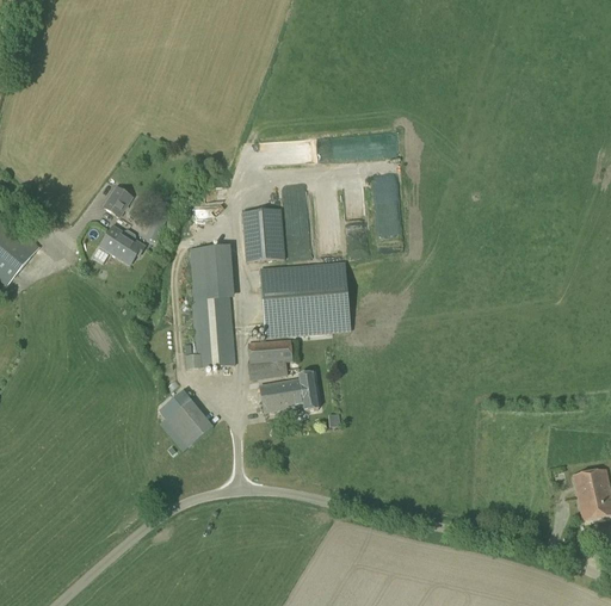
[(119,216),(131,196),(117,186),(104,206),(119,216)]
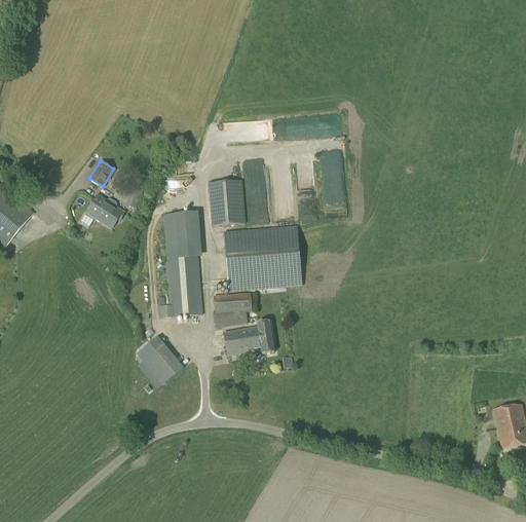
[(198,161),(190,161),(190,173),(198,173),(198,161)]
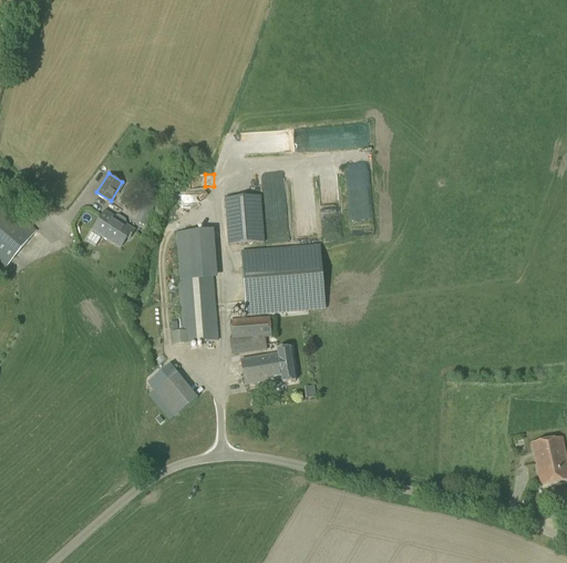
[(151,185),(137,218),(145,222),(158,188),(151,185)]
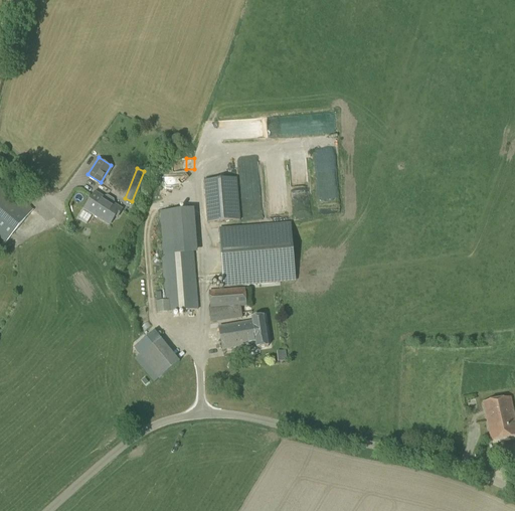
[(163,176),(173,176),(174,168),(164,168),(163,176)]
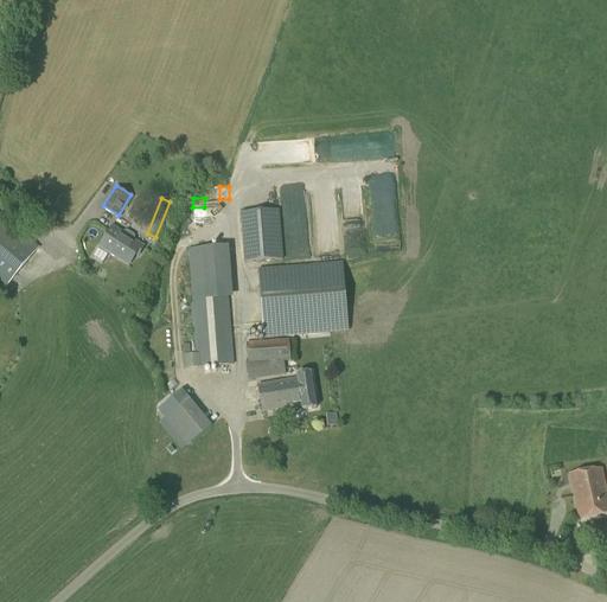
[(244,258),(283,255),(280,206),(241,209),(244,258)]
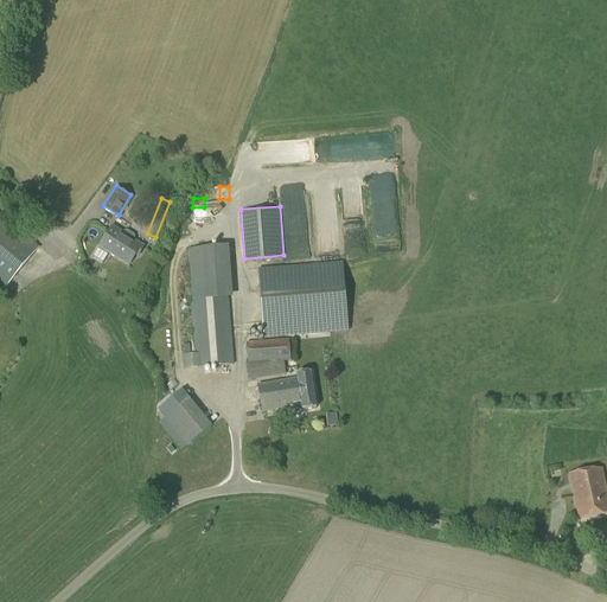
[(0,276),(7,282),(39,244),(0,211),(0,276)]
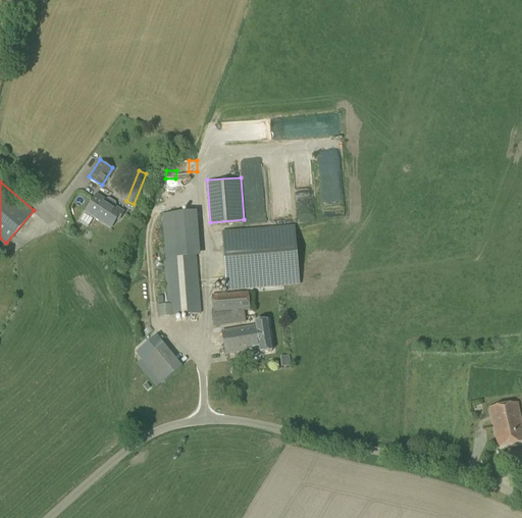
[(104,197),(97,193),(86,209),(111,225),(117,216),(119,217),(123,210),(116,205),(115,199),(109,195),(104,197)]
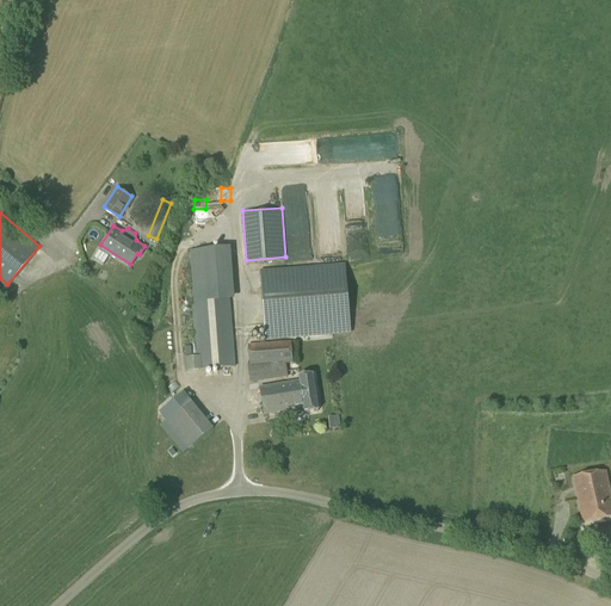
[(235,364),(230,298),(234,298),(229,243),(189,247),(193,300),(191,300),(196,353),(191,353),(190,342),(185,342),(186,368),(235,364)]
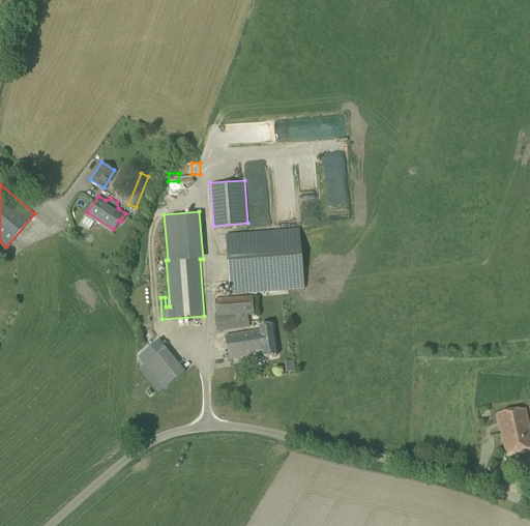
[(230,292),(304,287),(300,226),(226,231),(230,292)]
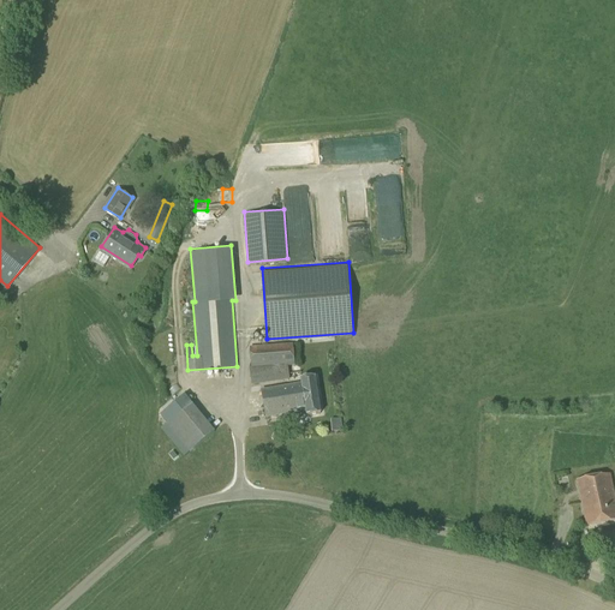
[(252,381),(290,376),(288,363),(296,362),(293,340),(250,344),(251,364),(250,364),(252,381)]
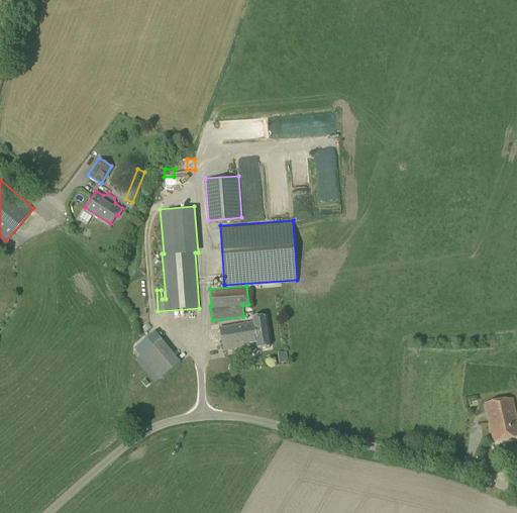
[(221,336),(267,329),(265,314),(253,316),(253,319),(219,325),(221,336)]
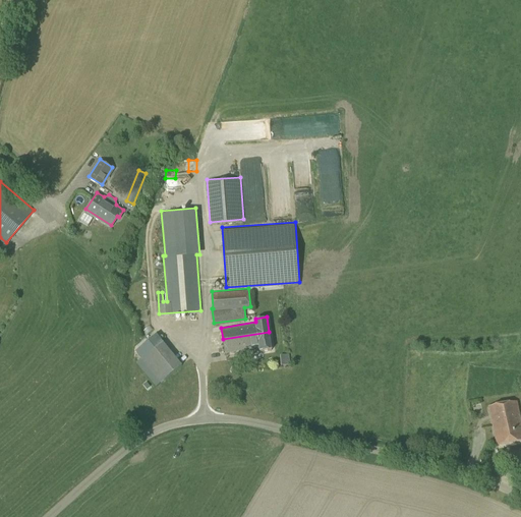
[(269,332),(223,339),(225,350),(259,344),(261,348),(272,347),(269,332)]
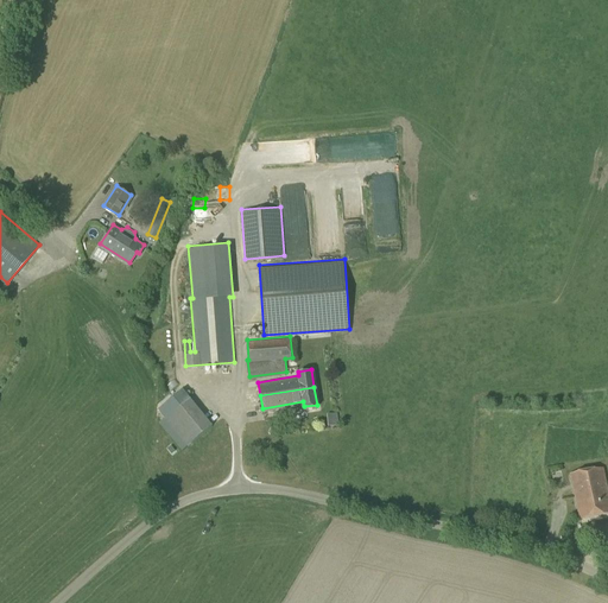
[(183,436),(211,419),(194,388),(165,406),(183,436)]
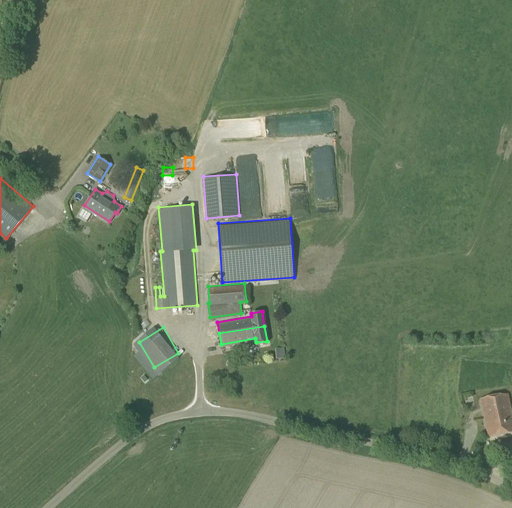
[(177,328),(168,334),(172,340),(181,334),(177,328)]
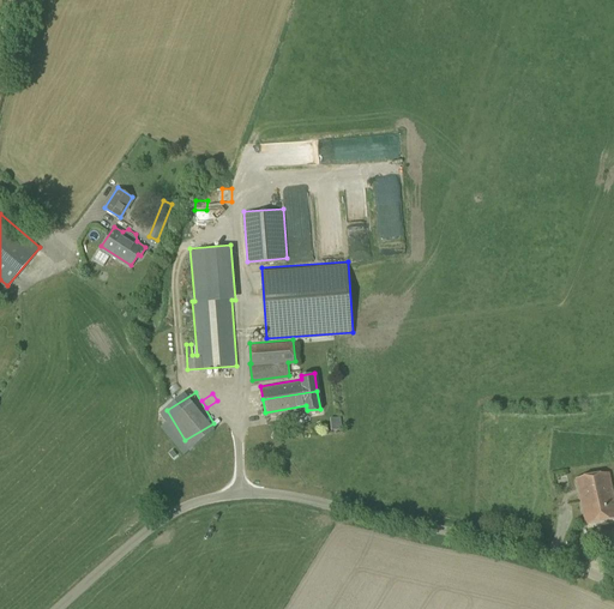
[(270,429),(277,434),(282,428),(274,423),(270,429)]
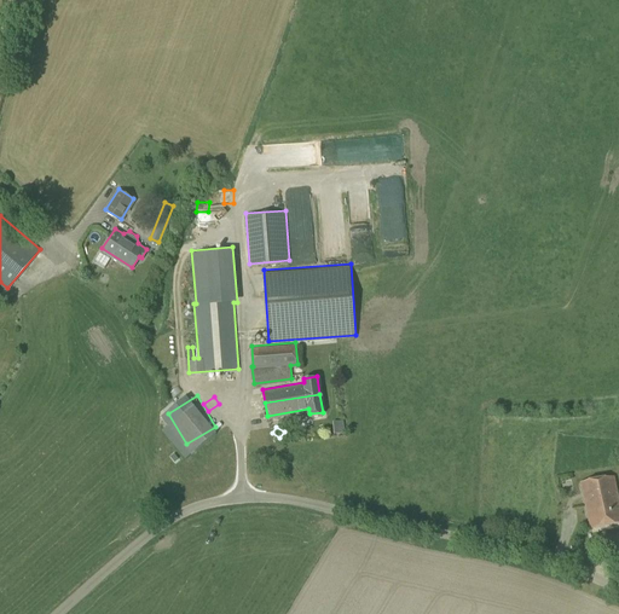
[(586,503),(618,496),(614,474),(582,480),(586,503)]
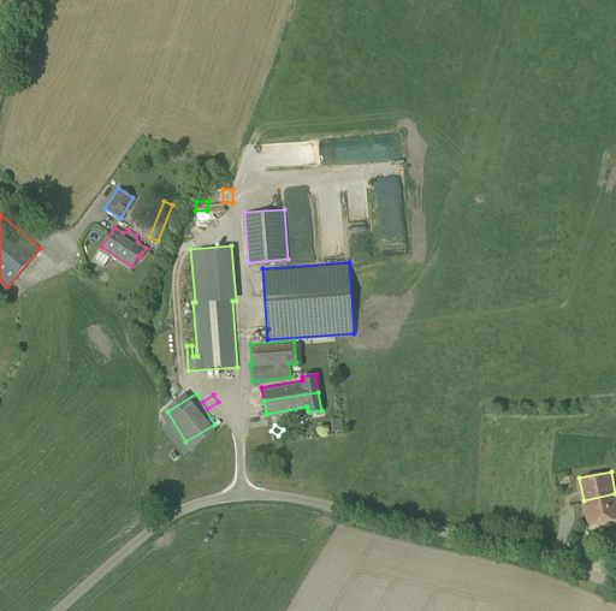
[(615,496),(615,493),(584,500),(588,523),(615,517),(615,496)]
